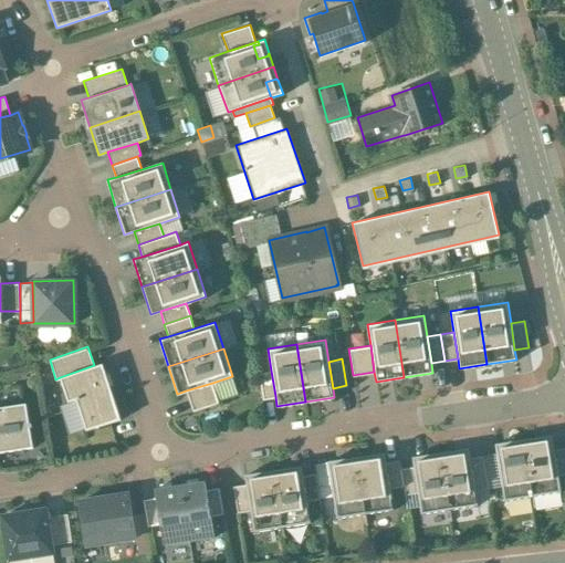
[(94,365),(60,377),(67,402),(75,398),(86,429),(121,418),(102,363),(94,365)]
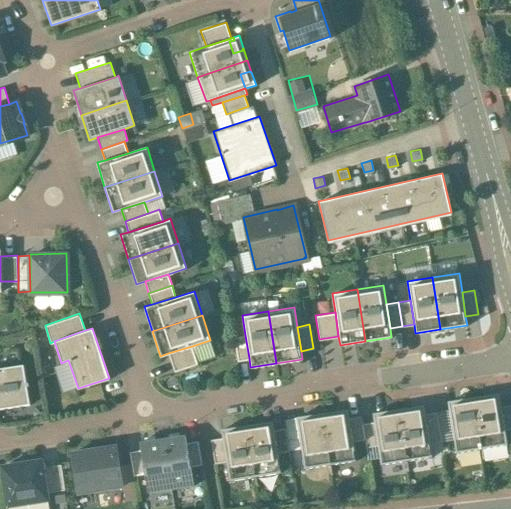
[(237,360),(249,358),(245,335),(234,337),(237,360)]
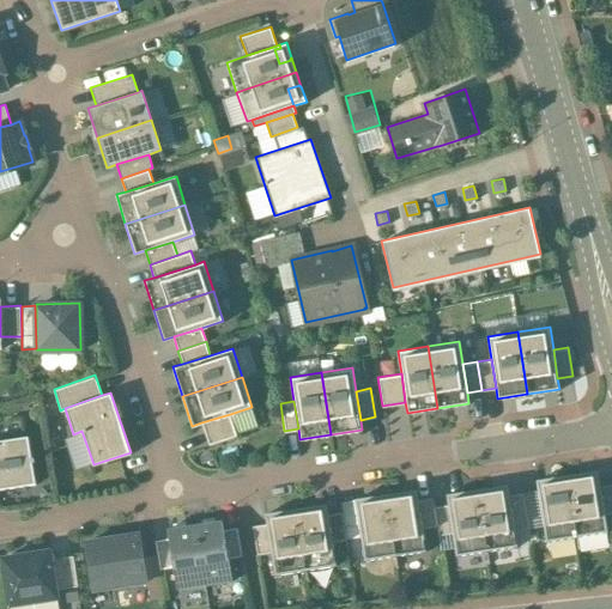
[(230,414),(201,422),(208,444),(236,434),(230,414)]
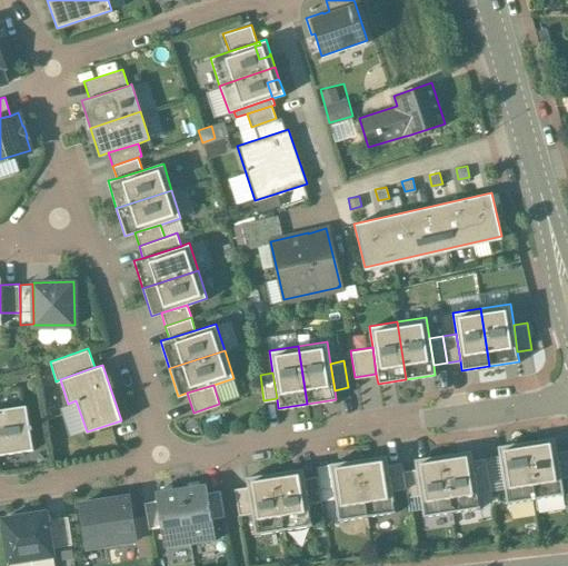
[(0,454),(32,448),(29,428),(31,428),(31,425),(29,425),(26,405),(0,408),(0,454)]
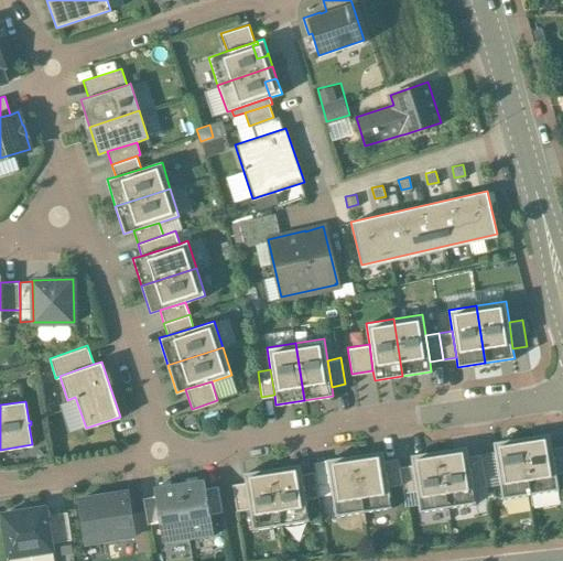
[(549,432),(521,437),(530,493),(559,488),(556,473),(552,446),(549,432)]
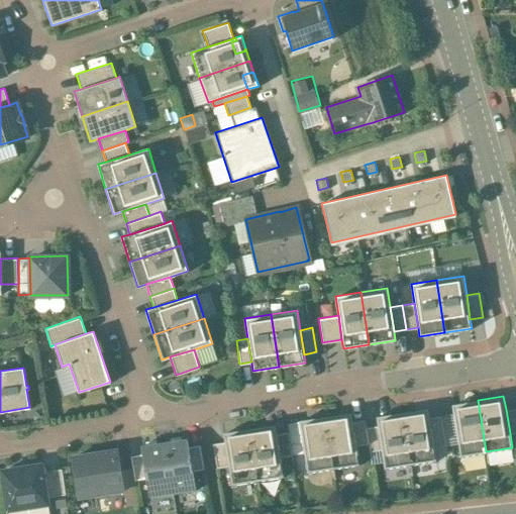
[(478,400),(451,404),(460,456),(486,451),(478,400)]
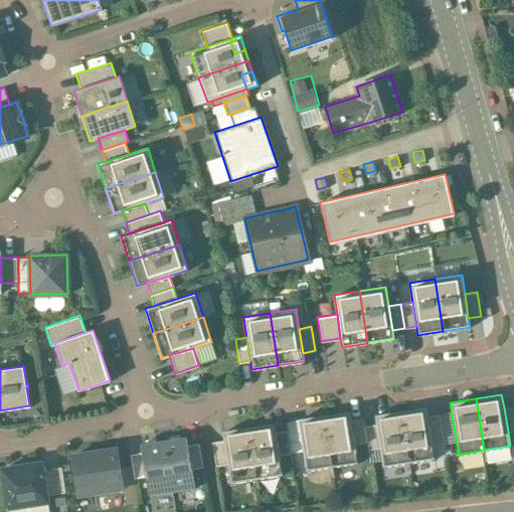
[(513,405),(504,407),(508,432),(513,430),(513,405)]
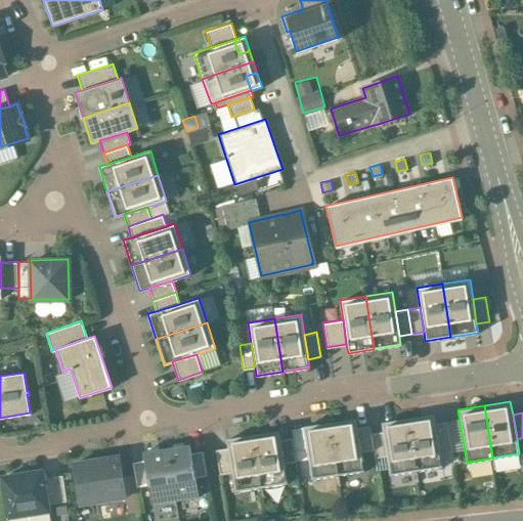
[(434,414),(407,418),(416,470),(442,466),(440,452),(435,422),(434,414)]
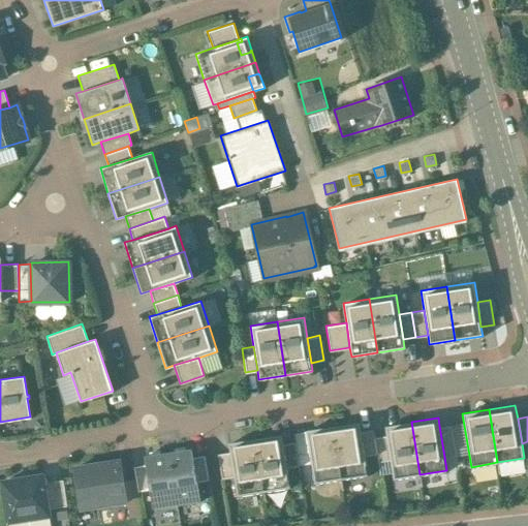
[(360,422),(333,426),(341,478),(367,474),(365,455),(361,431),(360,422)]
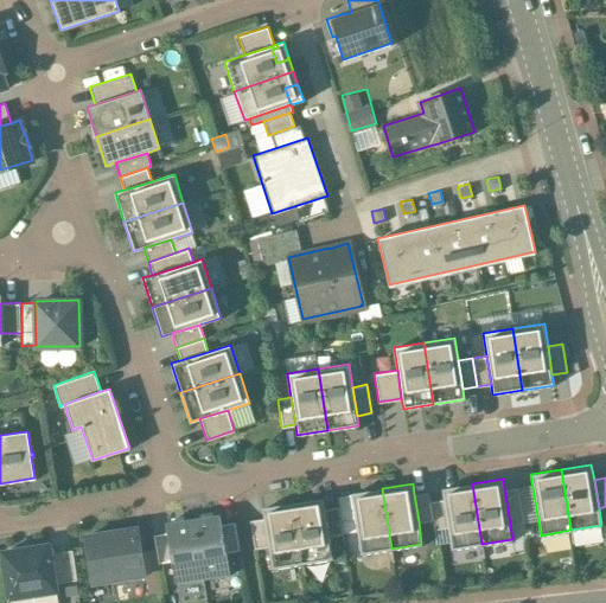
[(472,483),(441,488),(447,526),(451,549),(482,544),(472,483)]
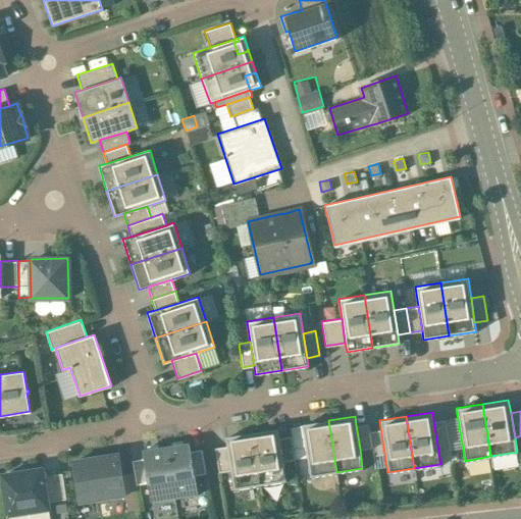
[(446,419),(433,420),(438,451),(450,449),(446,419)]
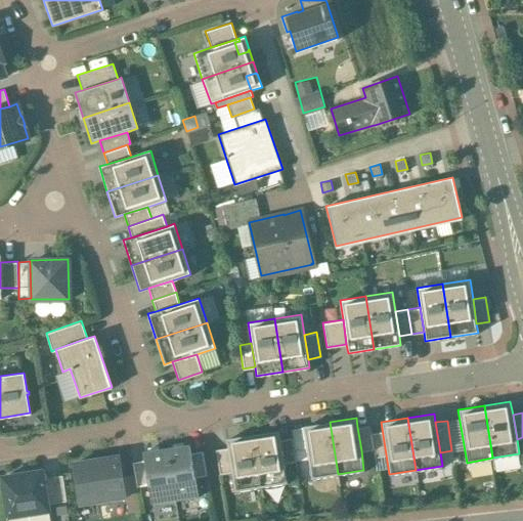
[(330,422),(303,426),(311,478),(338,474),(330,422)]
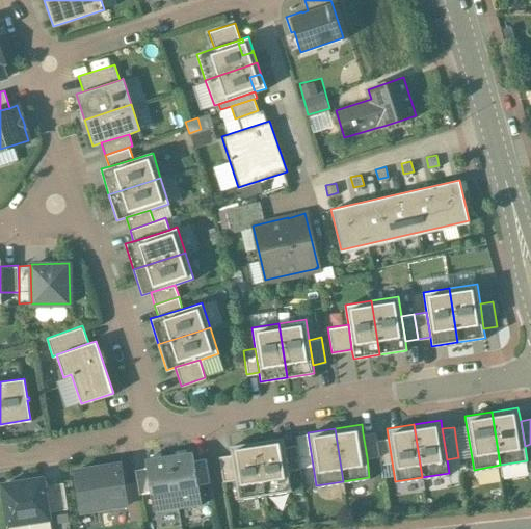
[(374,431),(363,433),(367,457),(378,455),(376,439),(374,431)]
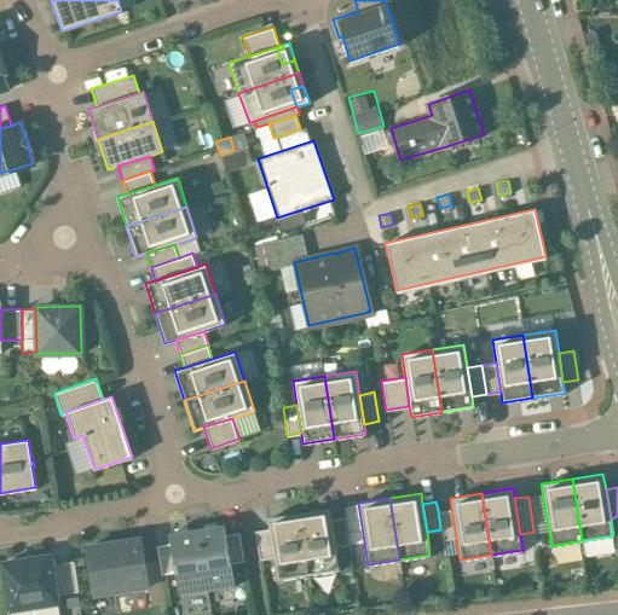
[(329,508),(299,512),(309,574),(339,569),(335,546),(331,517),(329,508)]
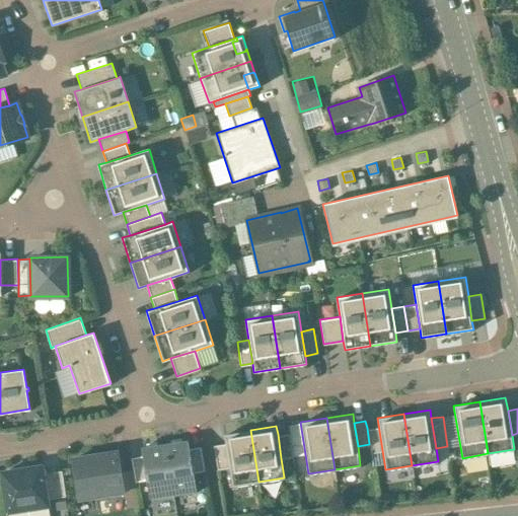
[(379,427),(367,428),(369,444),(371,452),(382,450),(379,427)]
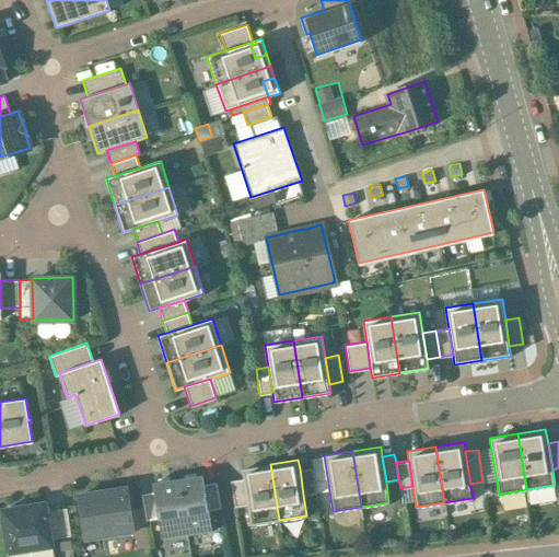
[(270,464),(242,468),(243,477),(247,505),(251,525),(279,520),(270,464)]
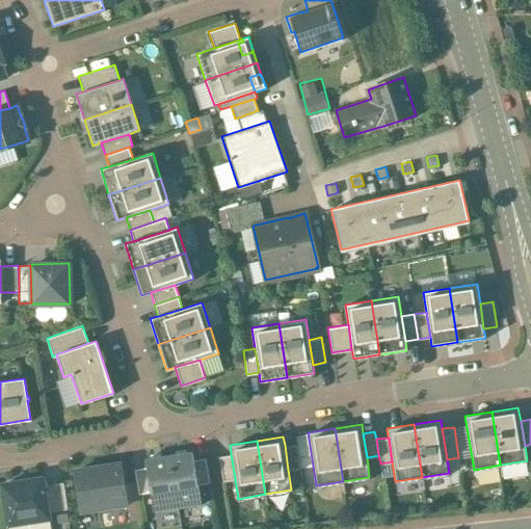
[(296,444),(285,445),(288,470),(300,469),(296,444)]
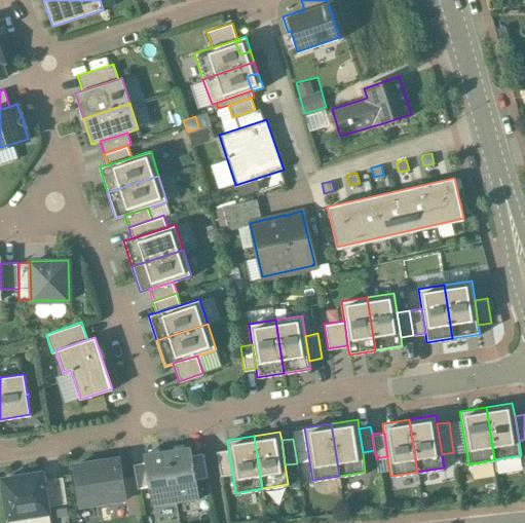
[(190,446),(166,450),(176,501),(198,497),(195,479),(191,454),(190,446)]
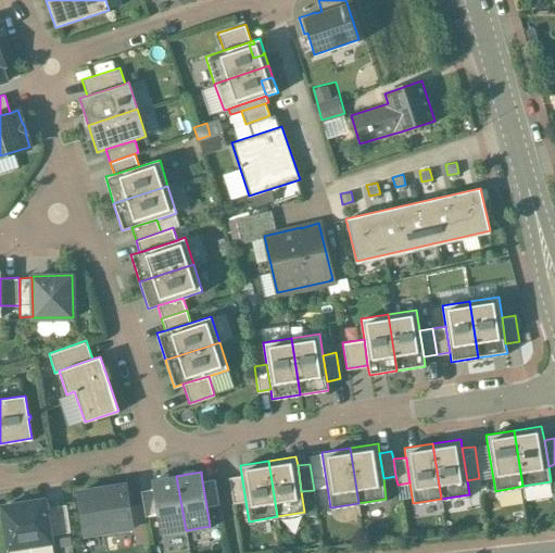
[(241,474),(228,476),(232,503),(246,501),(241,474)]
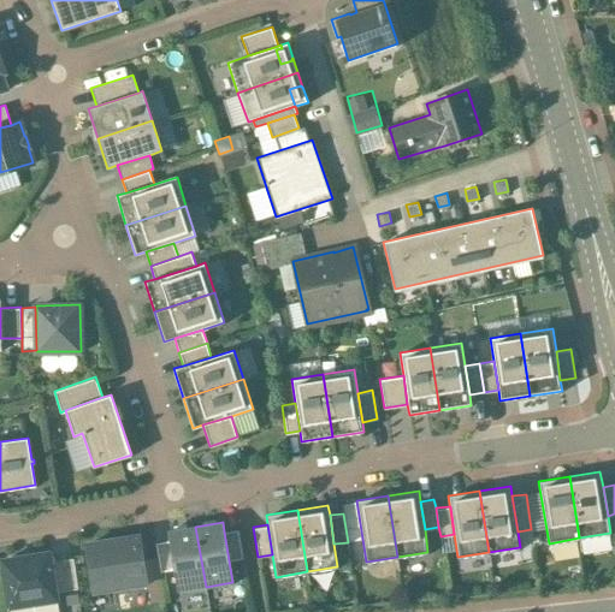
[(177,590),(206,587),(195,527),(167,530),(170,540),(173,569),(177,590)]
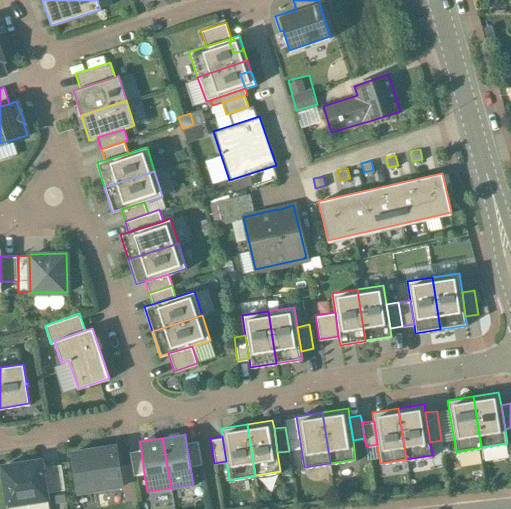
[(197,440),(186,442),(190,466),(202,464),(197,440)]
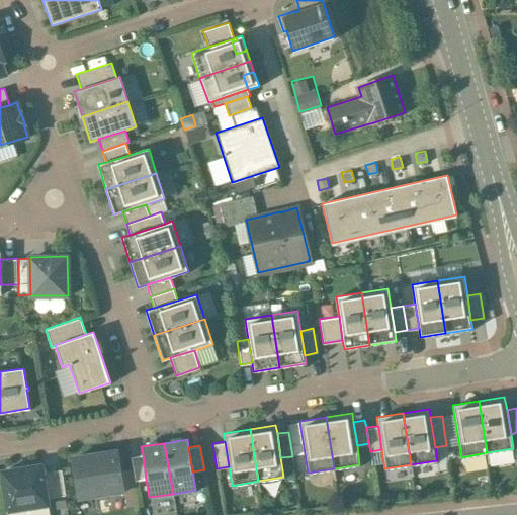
[(117,450),(72,457),(78,498),(123,491),(122,484),(117,450)]
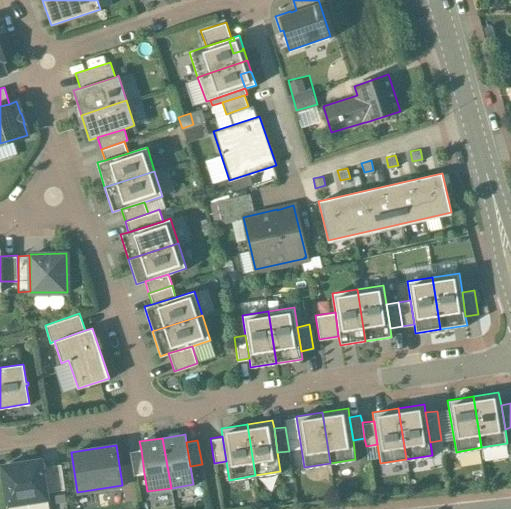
[(144,473),(141,449),(129,451),(133,475),(144,473)]
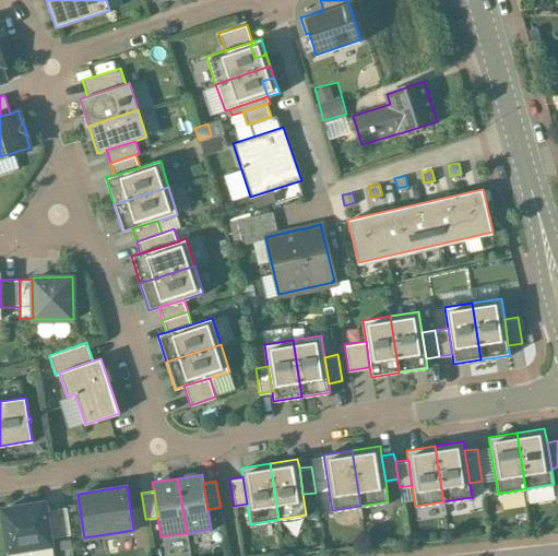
[(45,501),(1,508),(9,552),(51,545),(50,537),(46,509),(45,501)]
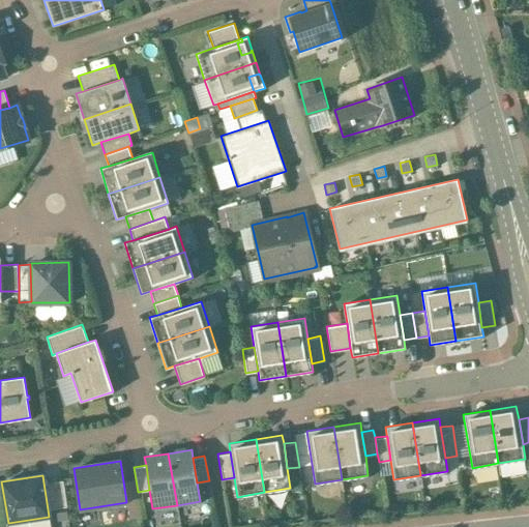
[(62,479),(43,482),(48,509),(66,506),(62,479)]
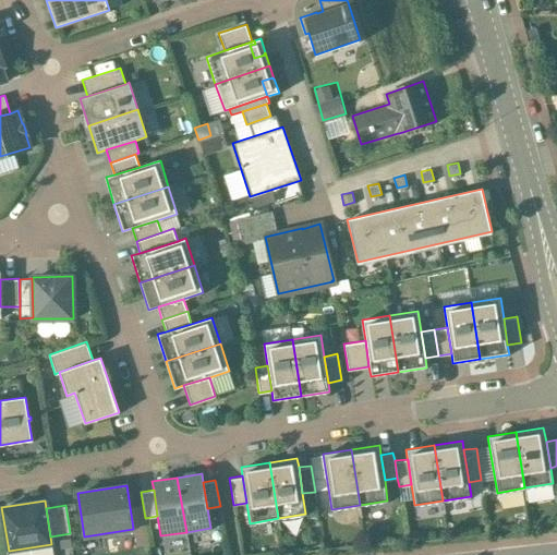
[(145,519),(132,521),(133,529),(136,544),(148,542),(145,519)]
